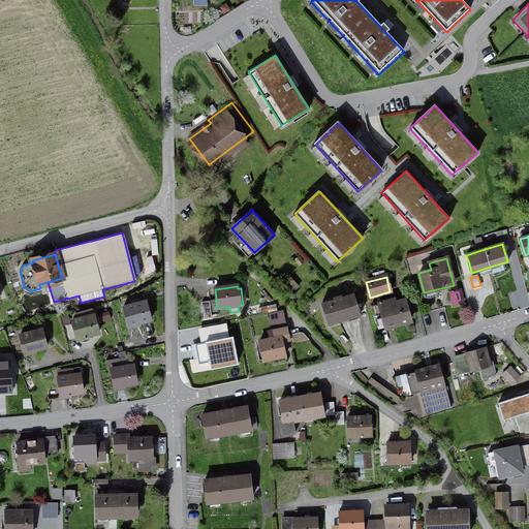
[(321,304),(328,324),(359,315),(352,294),(341,299),(340,297),(334,299),(334,301),(321,304)]
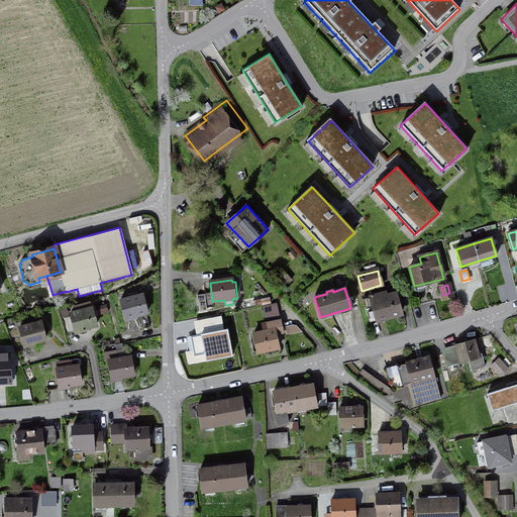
[(374,311),(377,320),(401,314),(395,294),(384,297),(384,296),(384,294),(374,296),(374,295),(370,295),(371,297),(362,300),(366,313),(374,311)]
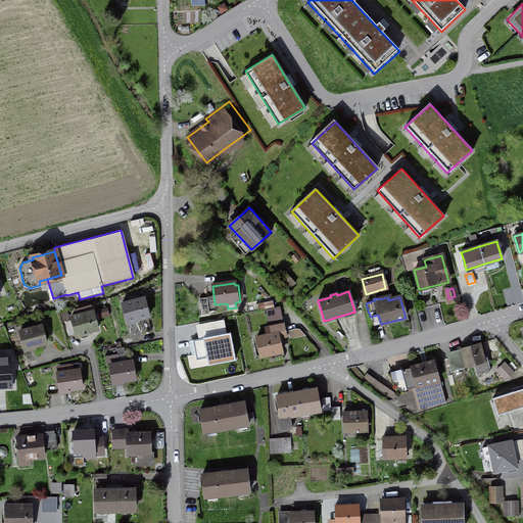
[(122,304),(127,325),(137,322),(136,320),(148,316),(144,298),(122,304)]
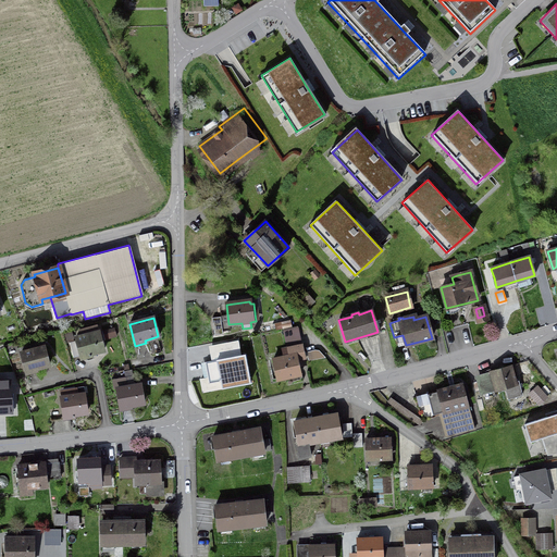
[(214,335),(222,334),(220,318),(212,319),(214,335)]
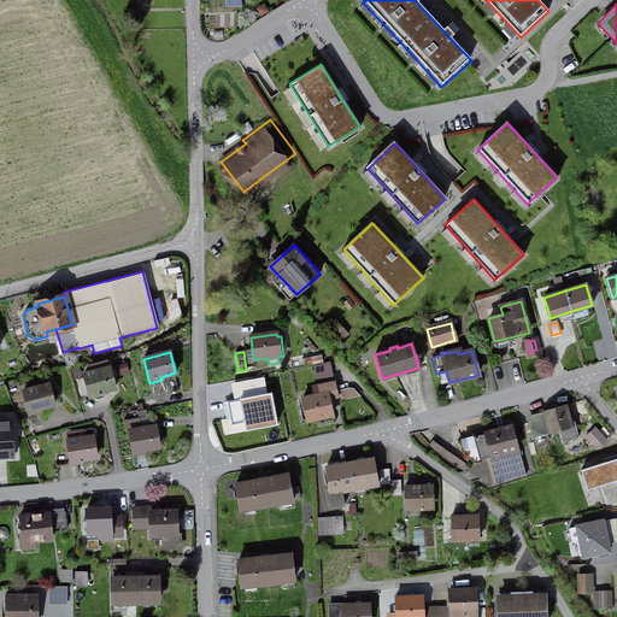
[(323,363),(321,356),(303,359),(305,366),(323,363)]
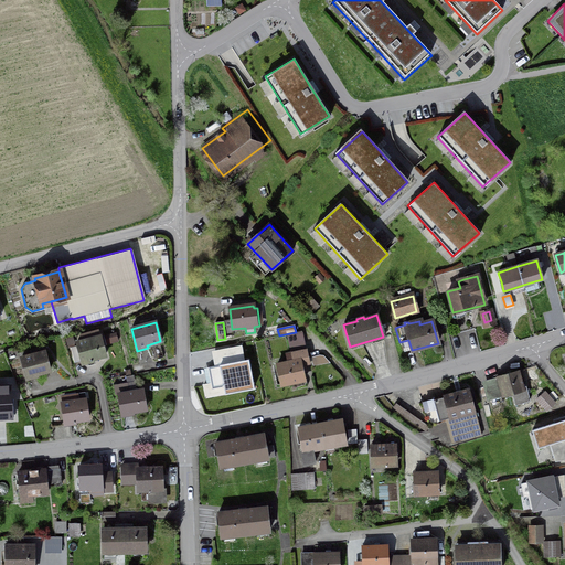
[(305,380),(301,365),(309,364),(301,334),(286,338),(290,353),(291,353),(294,362),(272,366),(276,385),(280,384),(280,385),(292,383),(294,388),(305,386),(304,381),(305,380)]
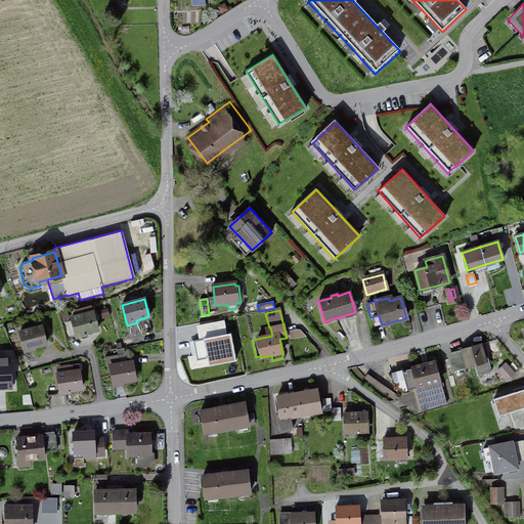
[(97,330),(92,312),(71,318),(77,338),(86,336),(85,334),(97,330)]
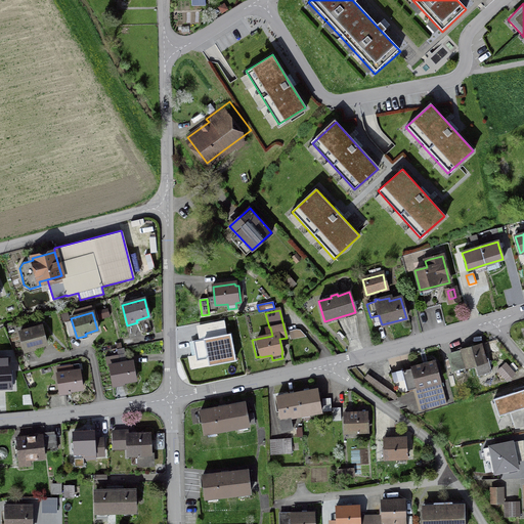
[(41,326),(19,333),(25,352),(34,350),(34,347),(45,344),(41,326)]
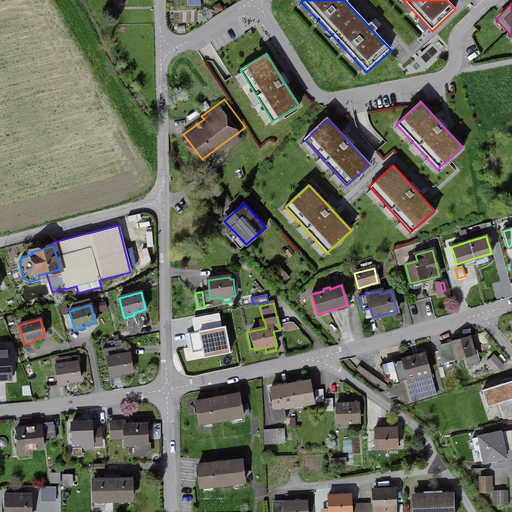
[(198,336),(195,321),(183,324),(186,338),(198,336)]
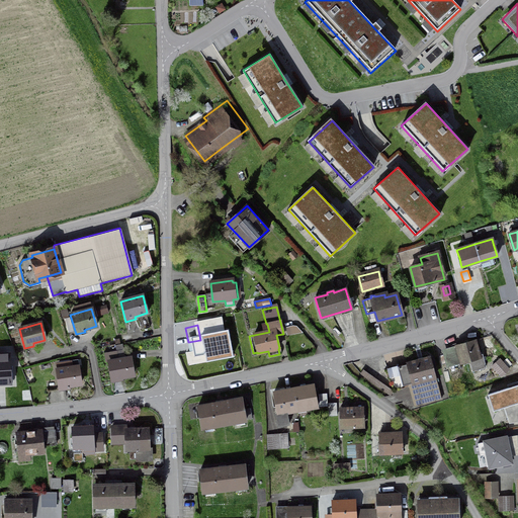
[(452,347),(453,349),(443,352),(448,367),(469,361),(472,371),(486,368),(482,355),(479,356),(475,341),(452,347)]
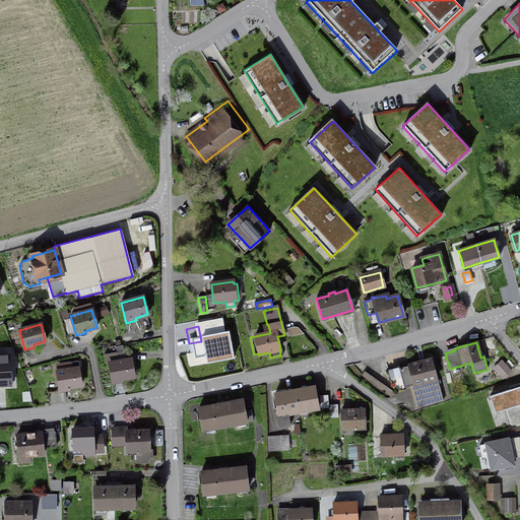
[(194,369),(216,364),(212,345),(186,350),(190,369),(194,368),(194,369)]
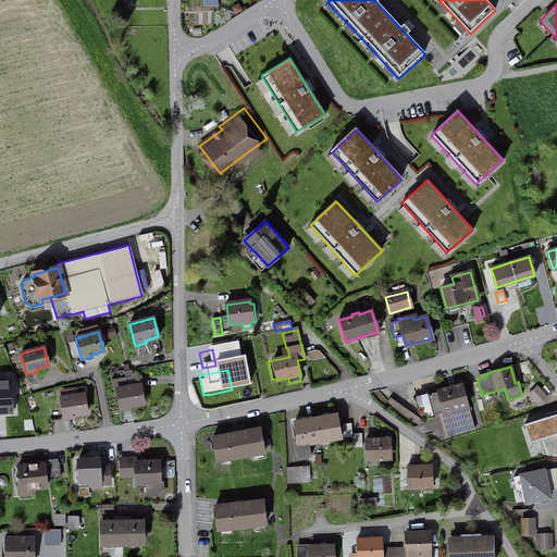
[(140,385),(126,387),(125,378),(111,381),(113,390),(116,390),(121,410),(131,409),(131,406),(144,404),(140,385)]
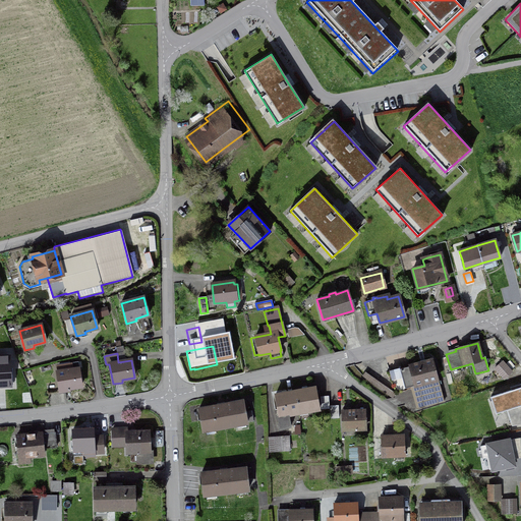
[(0,357),(0,386),(11,386),(10,357),(0,357)]
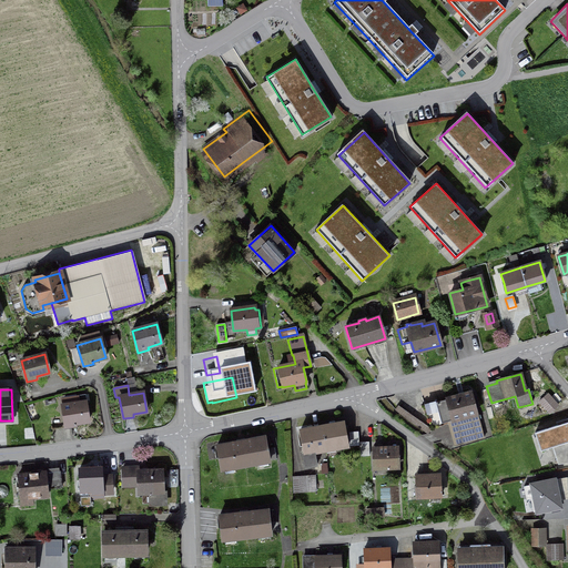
[(476,414),(470,393),(421,406),(430,429),(443,426),(442,423),(448,422),(455,446),(484,438),(476,414)]
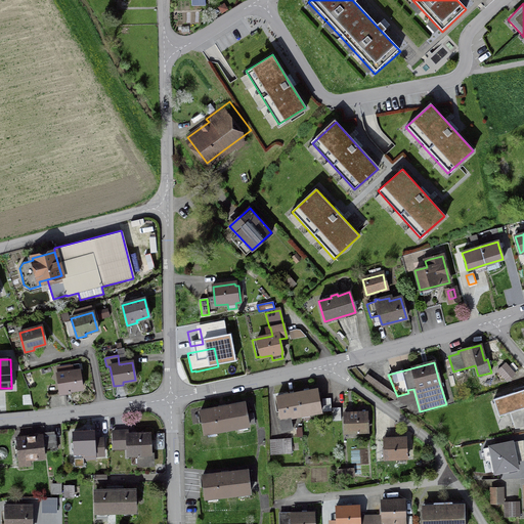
[(60,374),(56,375),(60,395),(70,393),(70,391),(82,389),(79,370),(72,372),(71,366),(58,368),(58,369),(60,369),(60,374)]
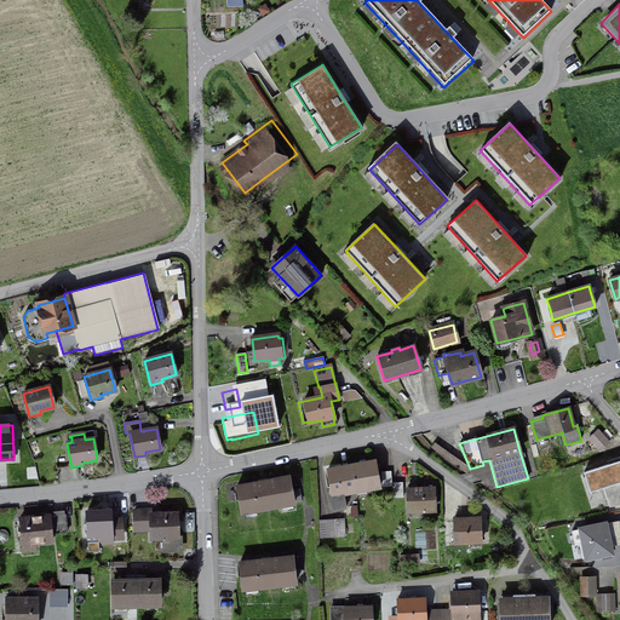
[(470,469),(435,442),(430,447),(466,474),(470,469)]
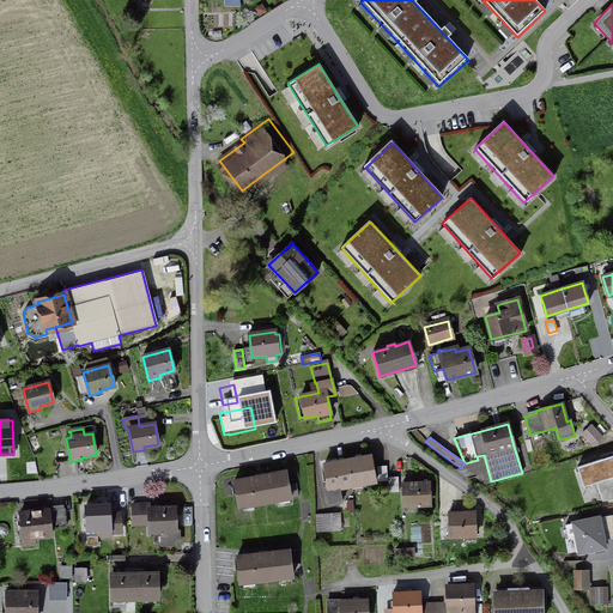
[(54,456),(55,465),(66,462),(65,450),(54,451),(54,456)]
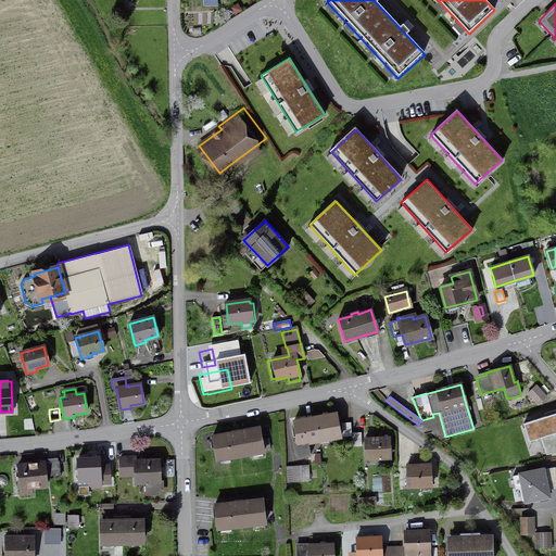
[(530,441),(555,432),(555,412),(550,415),(523,422),(530,441)]
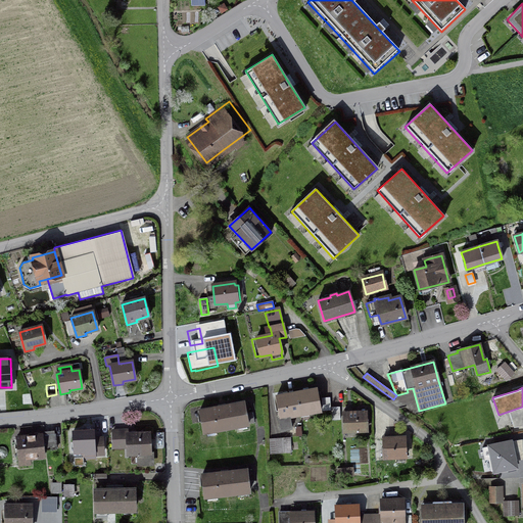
[(320,411),(316,389),(307,391),(296,393),(287,394),(276,396),(280,418),(278,418),(281,431),(291,429),(289,417),(299,415),(320,411)]
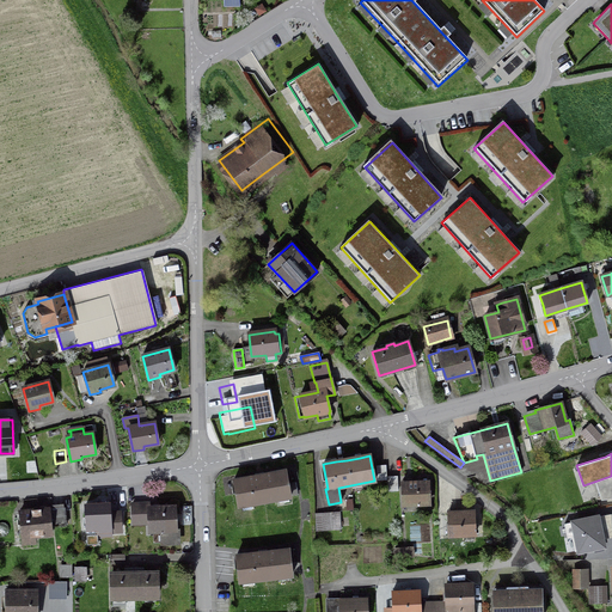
[(375,467),(377,479),(386,479),(385,467),(375,467)]
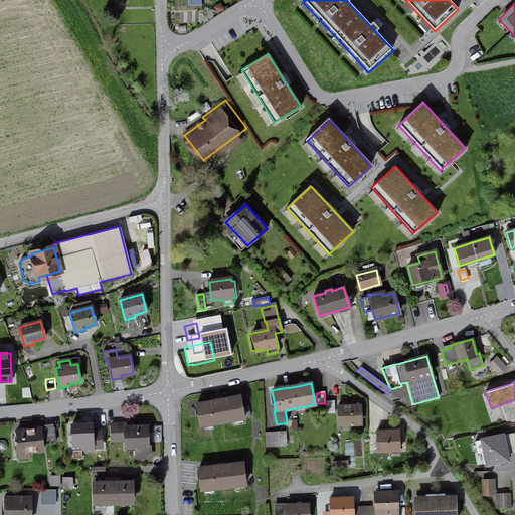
[(243,417),(239,396),(196,404),(200,425),(202,425),(203,431),(213,428),(212,423),(232,420),(233,425),(242,423),(242,418),(243,417)]
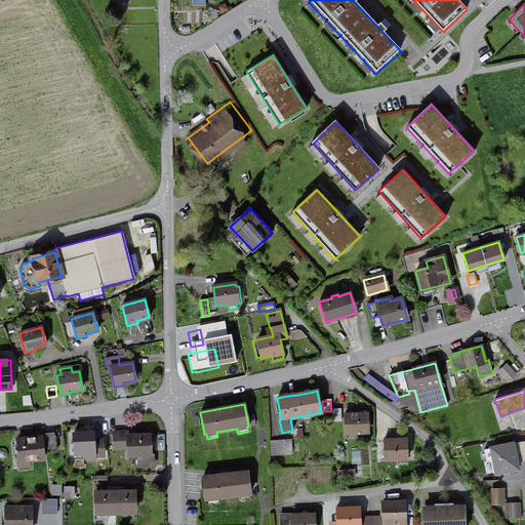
[(333,420),(340,420),(340,410),(332,410),(333,420)]
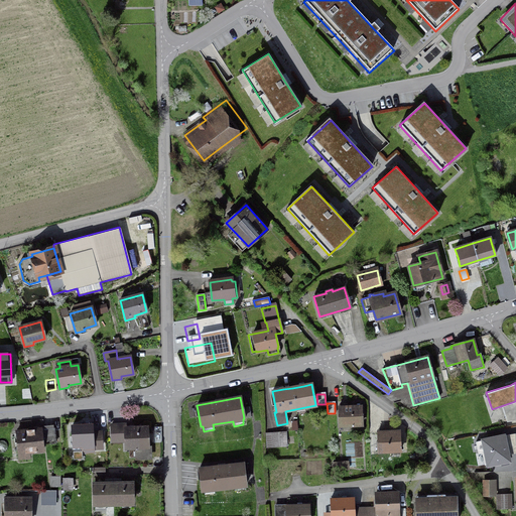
[(361,424),(360,407),(340,408),(340,405),(339,405),(340,425),(361,424)]
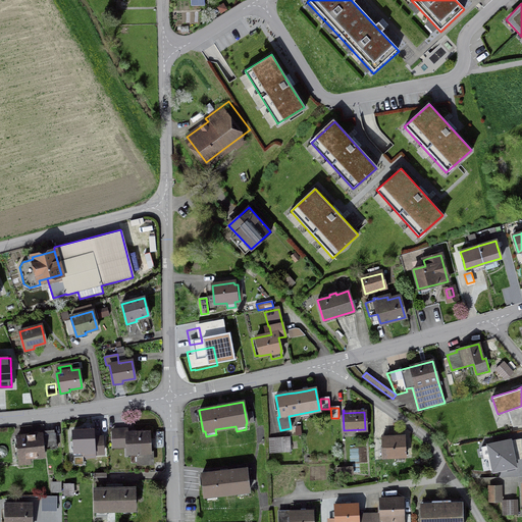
[(444,431),(447,436),(454,432),(450,425),(447,427),(444,423),(438,426),(441,432),(444,431)]
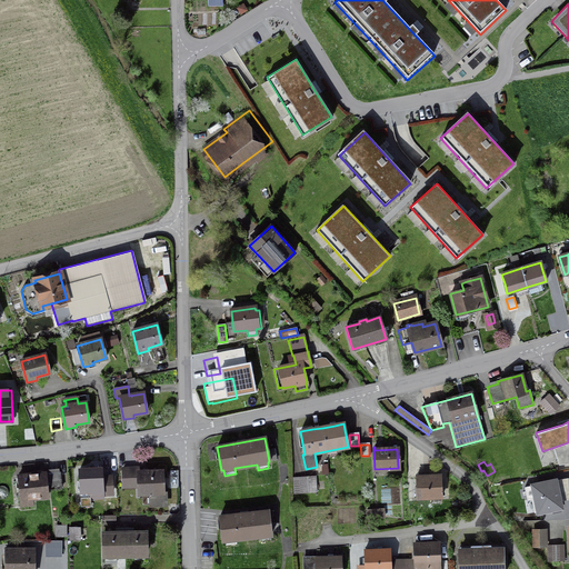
[(162,492),(161,471),(142,472),(142,468),(122,469),(123,487),(139,487),(139,495),(149,493),(151,496),(152,506),(165,505),(165,492),(162,492)]
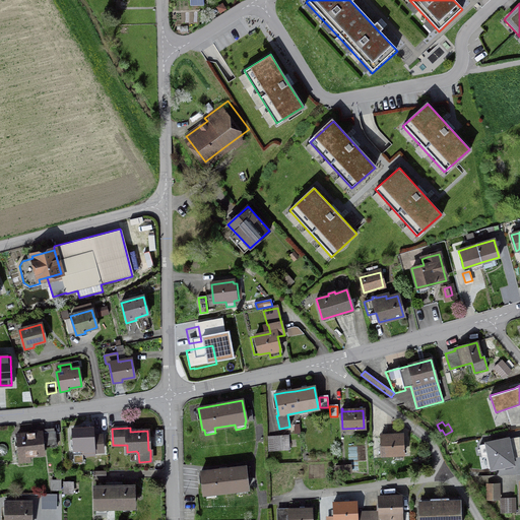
[(92,437),(92,429),(72,430),(72,440),(70,440),(70,447),(73,447),(73,449),(82,449),(82,452),(85,455),(93,454),(93,452),(103,451),(102,436),(92,437)]
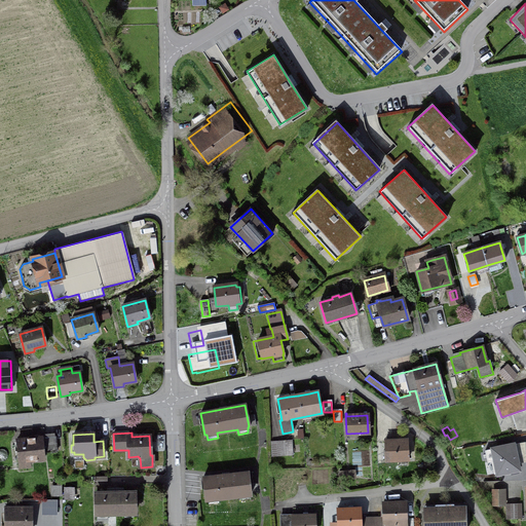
[(44,438),(46,453),(57,452),(54,437),(44,438)]
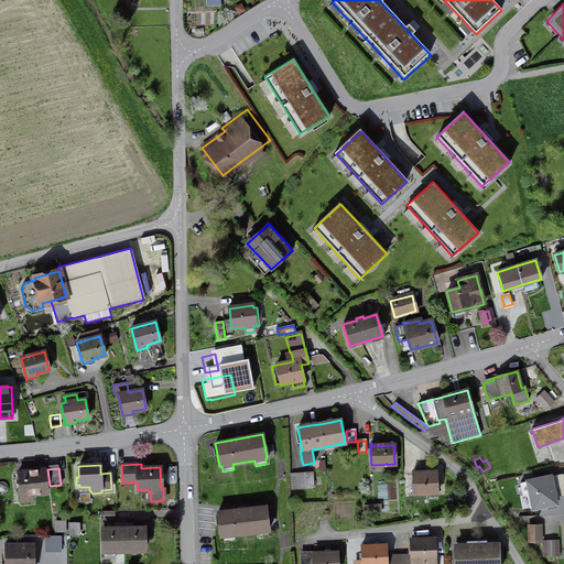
[(20,496),(46,494),(44,469),(18,473),(20,496)]
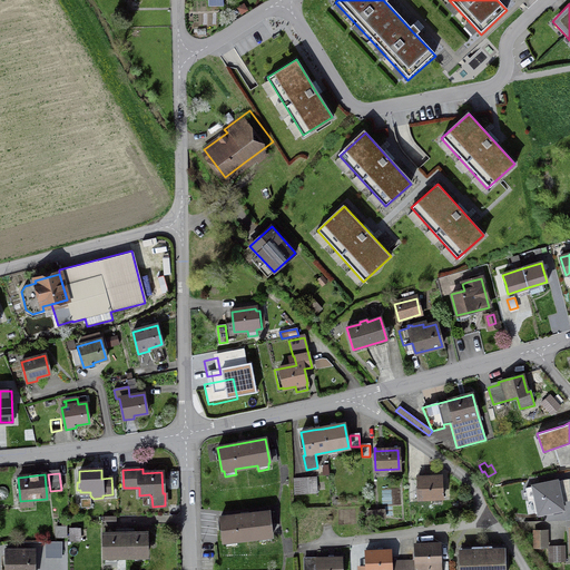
[(418,499),(442,498),(441,478),(424,479),(424,475),(418,477),(418,479),(418,499)]
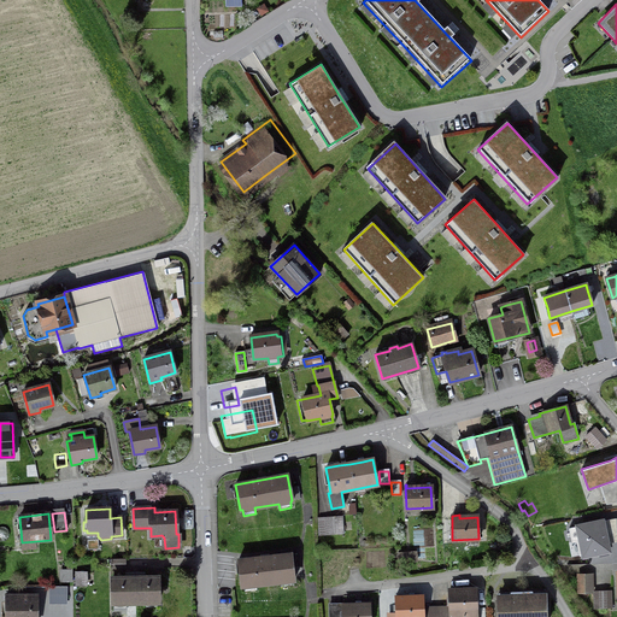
[(341,517),(317,518),(318,535),(325,535),(342,534),(341,517)]
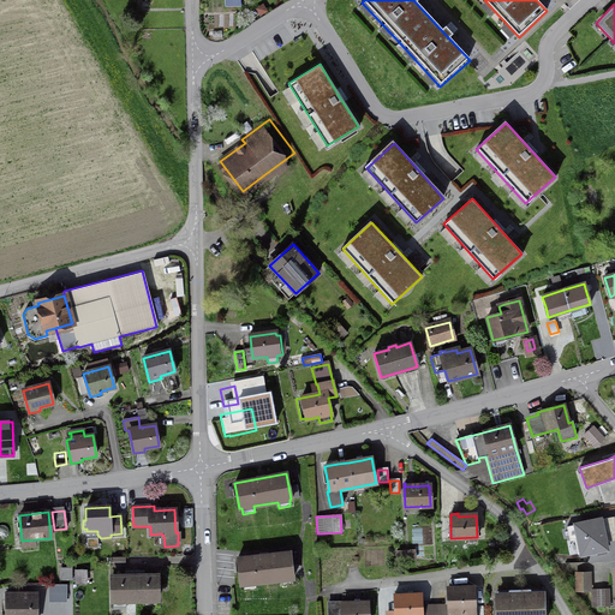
[(608,549),(601,520),(577,525),(584,555),(601,550),(608,549)]
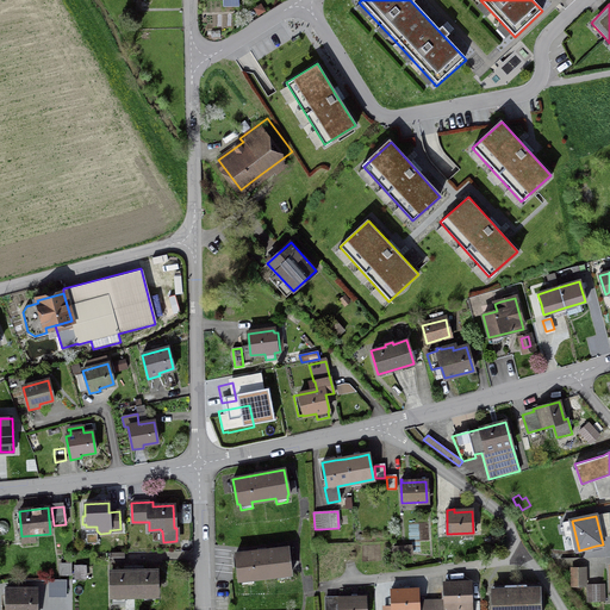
[(287,548),(236,554),(238,579),(241,579),(241,585),(253,584),(253,578),(277,576),(278,582),(290,580),(288,573),(291,573),(287,548)]
